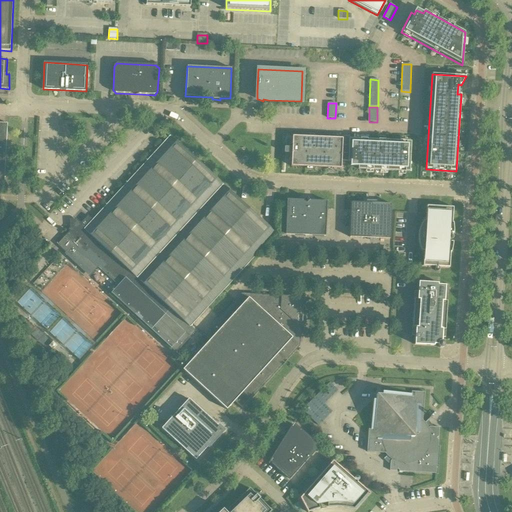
[(70,231),(65,237),(57,244),(87,272),(95,264),(118,286),(111,293),(176,353),(196,331),(191,327),(276,234),(170,136),(92,220),(88,216),(82,223),(77,219),(74,223),(70,219),(66,224),(70,228),(69,229),(70,231)]
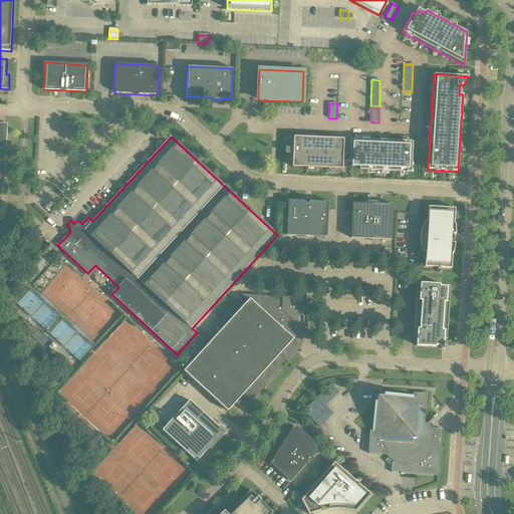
[(292,154),(292,167),(342,170),(342,162),(352,162),(351,167),(359,167),(359,170),(412,173),(413,143),(350,140),(349,144),(343,144),(343,140),(293,137),(293,148),(285,148),(285,154),(292,154)]
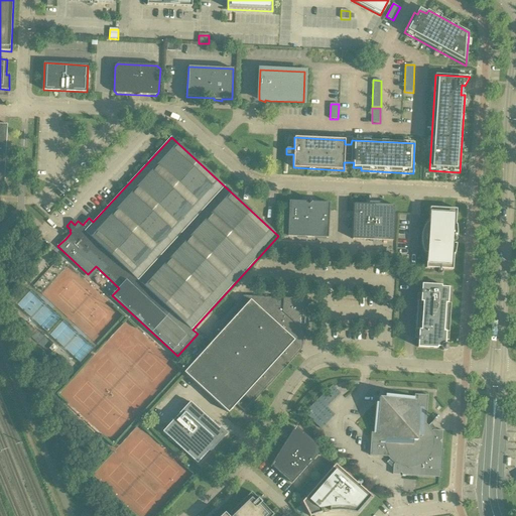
[(289,202),(288,209),(282,209),(281,236),(306,237),(309,200),(306,202),(289,202)]
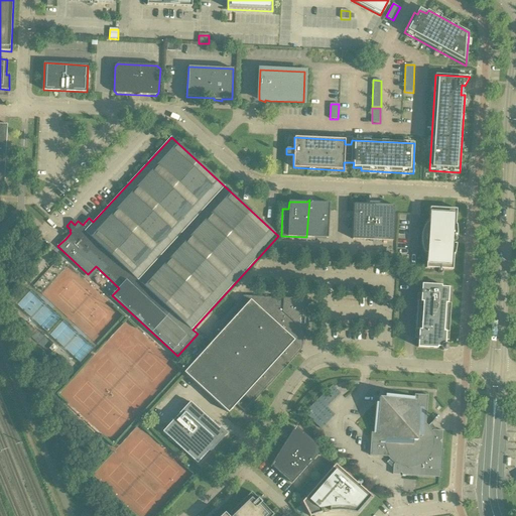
[(309,200),(306,237),(328,238),(330,203),(311,203),(309,200)]
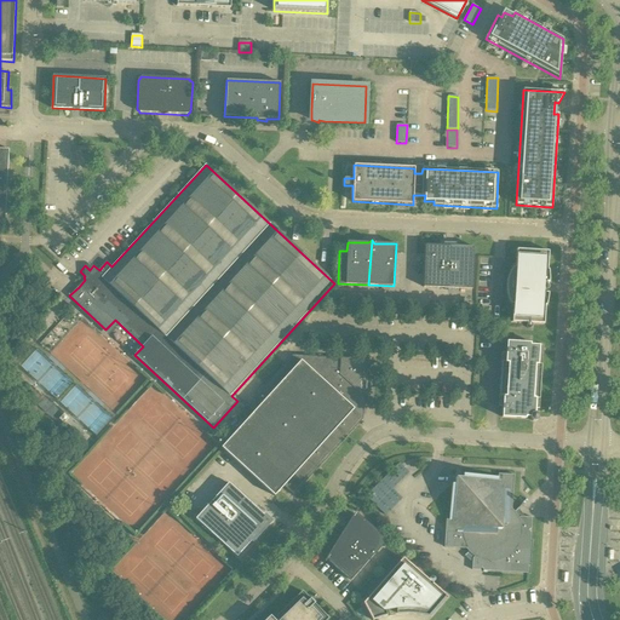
[(448,288),(449,245),(443,245),(443,246),(425,245),(424,287),(448,288)]
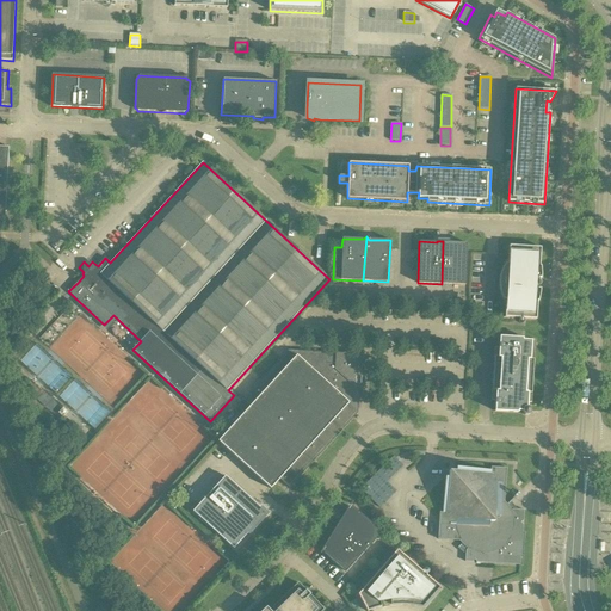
[(449,241),(443,241),(442,284),(466,285),(467,244),(449,242),(449,241)]
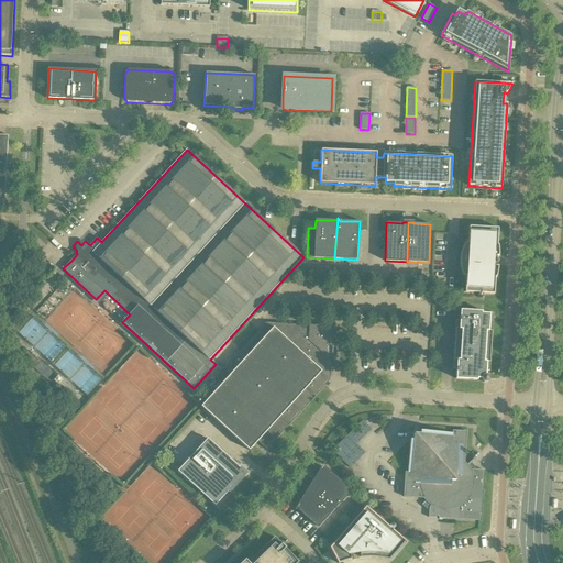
[(498,228),(470,227),(468,243),(465,243),(464,245),(463,247),(462,251),(461,253),(461,256),(460,258),(460,262),(461,265),(461,267),(462,271),(462,273),(464,276),(466,276),(465,293),(494,295),(495,277),(496,278),(497,275),(497,272),(498,269),(498,266),(496,266),(496,264),(498,262),(496,260),(496,256),(499,256),(499,254),(499,252),(498,250),(498,247),(498,245),(497,245),(498,228)]
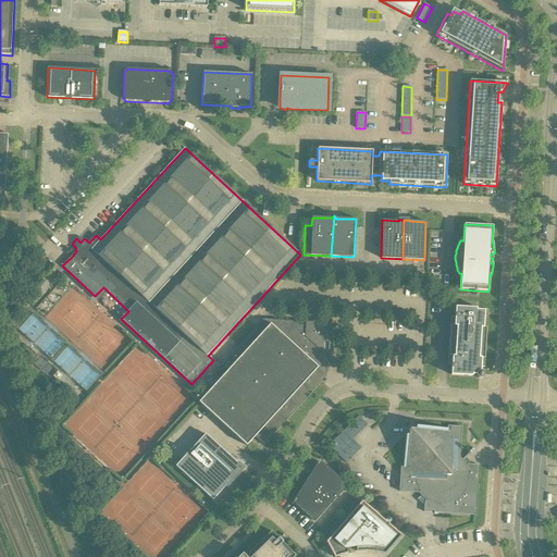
[(59,283),(64,276),(61,273),(56,280),(59,283)]
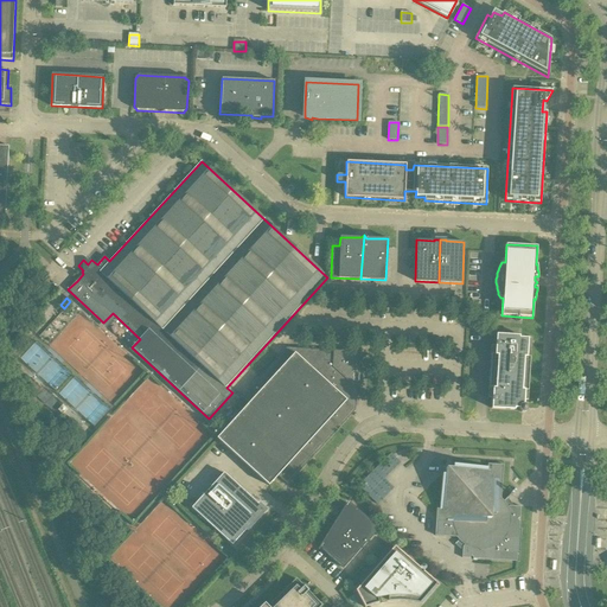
[(526,409),(528,408),(526,408),(526,407),(525,406),(524,404),(523,404),(523,400),(528,401),(531,347),(526,347),(528,343),(523,338),(518,338),(519,337),(496,334),(496,345),(491,345),(487,398),(492,398),(491,409),(515,410),(515,408),(518,408),(518,409),(518,410),(519,410),(519,411),(521,413),(522,413),(523,413),(524,413),(525,413),(525,411),(526,411),(526,410),(526,409)]
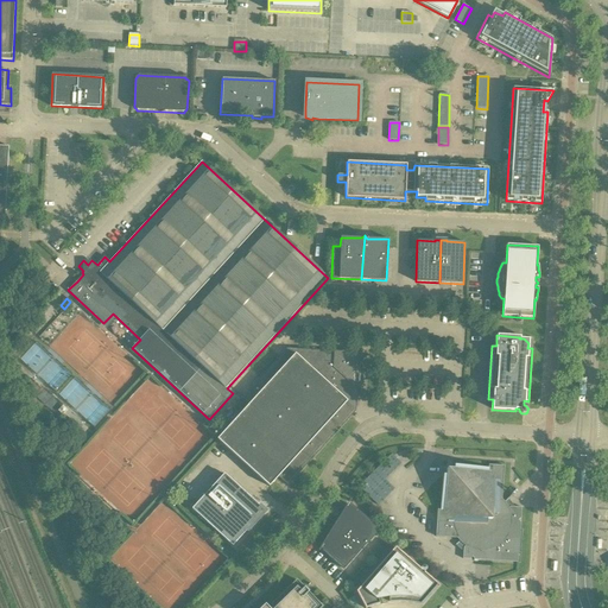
[(279,476),(289,486),(355,411),(360,353),(287,349),(242,398),(249,404),(217,439),(270,487),(279,476)]
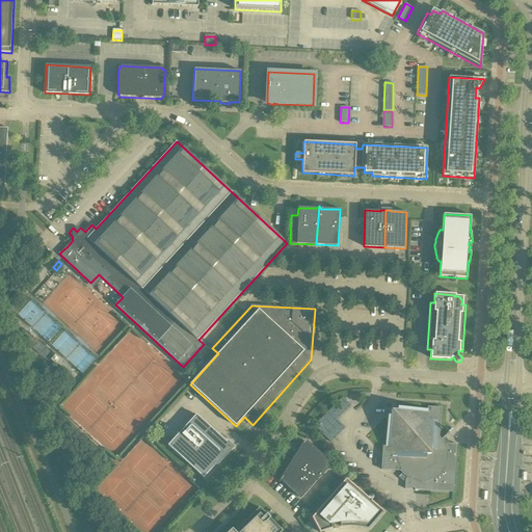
[(343,397),(328,411),(314,426),(330,443),(345,428),(337,420),(351,405),(343,397)]
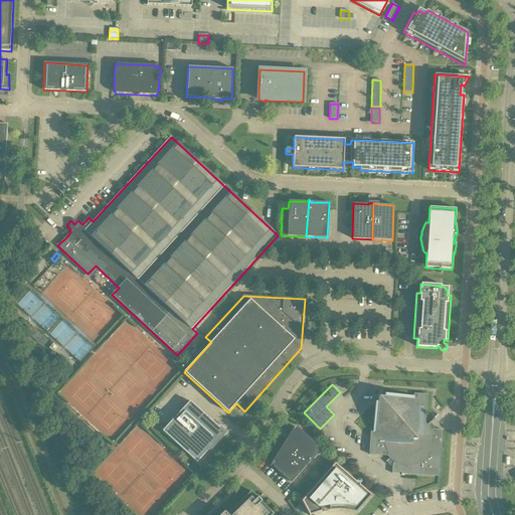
[(441,440),(442,430),(433,430),(430,424),(431,422),(426,426),(424,424),(426,394),(413,393),(413,396),(384,394),(384,397),(378,397),(378,402),(375,402),(373,432),(370,432),(369,455),(389,456),(390,458),(386,462),(388,461),(392,465),(392,474),(398,474),(398,473),(400,472),(401,473),(401,474),(439,477),(441,442),(439,441),(441,440)]
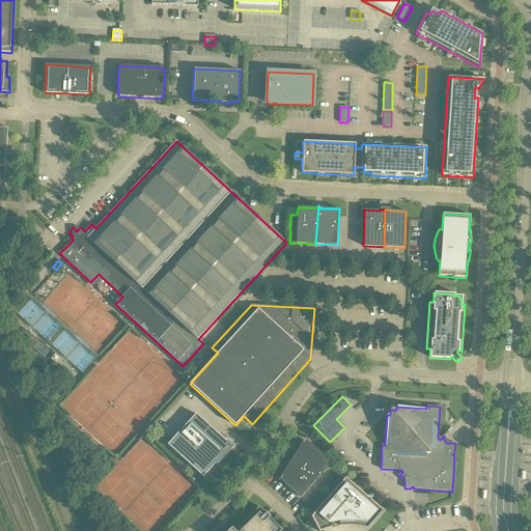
[(226,441),(225,440),(196,414),(167,444),(203,477),(215,464),(213,463),(228,446),(224,443),(226,441)]
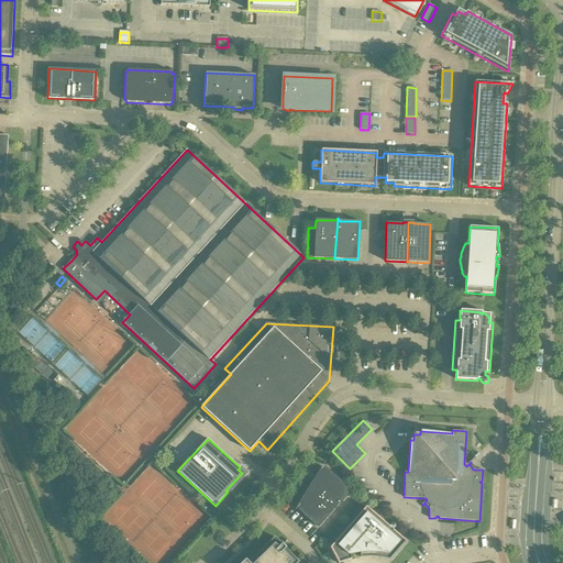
[(322,466),(296,508),(319,527),(351,490),(329,472),(328,472),(322,466)]
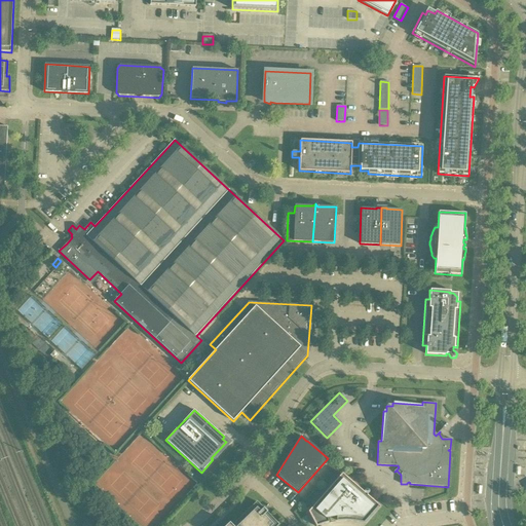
[(378,506),(379,508),(379,506),(342,474),(308,512),(315,525),(316,525),(322,524),(329,522),(328,522),(328,518),(330,518),(330,523),(335,522),(334,517),(336,517),(336,521),(341,521),(343,521),(348,521),(350,521),(355,521),(358,522),(360,522),(364,523),(378,506)]
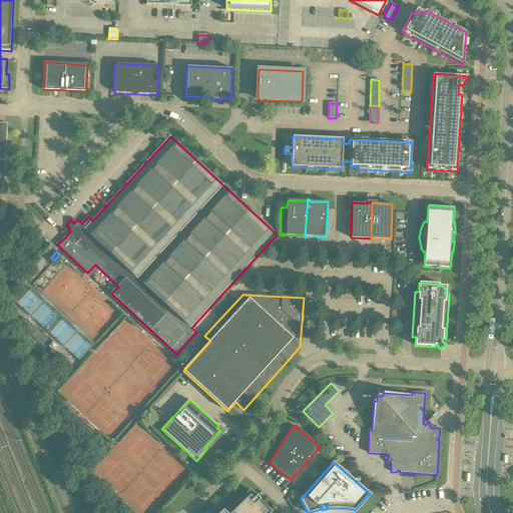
[(257,496),(249,489),(224,512),(223,512),(222,511),(219,512),(271,512),(272,512),(259,498),(257,496)]
